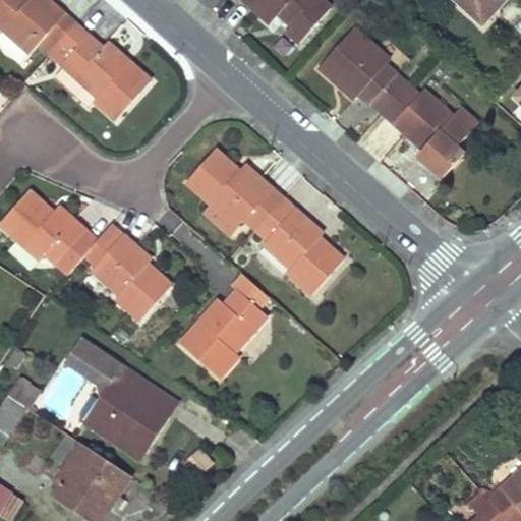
[(0,0),(0,23),(29,51),(48,30),(65,11),(52,0),(0,0)]
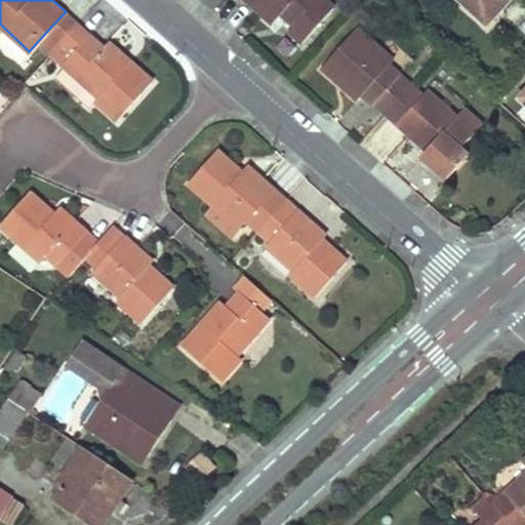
[(247,0),(271,21),(281,11),(291,22),(287,26),(300,40),(332,4),(327,0),(247,0)]
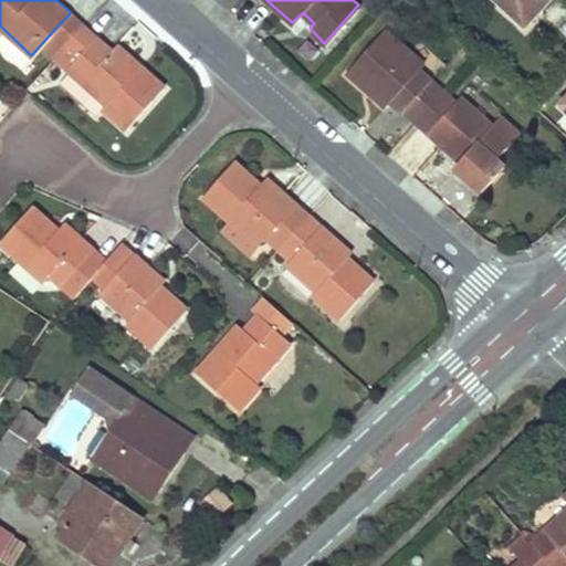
[(496,0),(521,23),(542,1),(540,0),(496,0)]
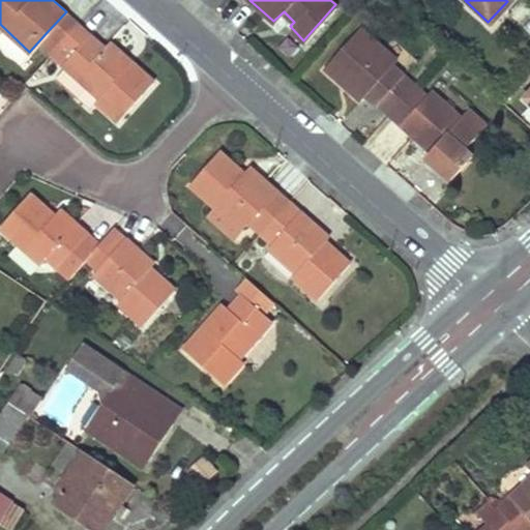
[(66,11),(49,30),(60,39),(77,21),(66,11)]
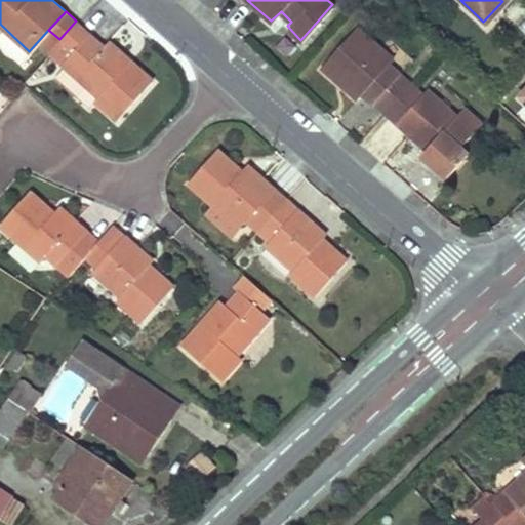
[(59,39),(49,50),(83,81),(73,91),(87,106),(94,97),(116,118),(150,79),(108,38),(102,44),(76,21),(59,39)]
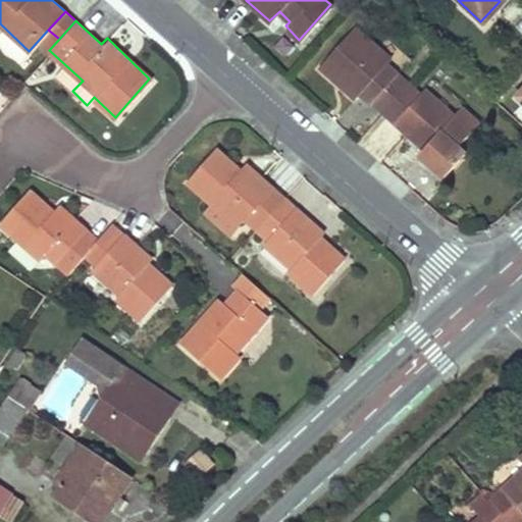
[(382,109),(407,82),(386,62),(389,57),(354,24),(318,63),(353,95),(357,91),(369,102),(372,99),(382,109)]
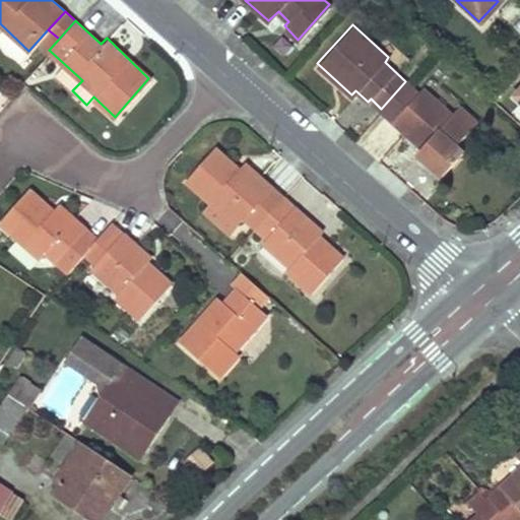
[(405,81),(381,109),(421,145),(415,151),(442,175),(463,150),(454,142),(476,120),(458,104),(450,112),(421,86),(417,91),(405,81)]
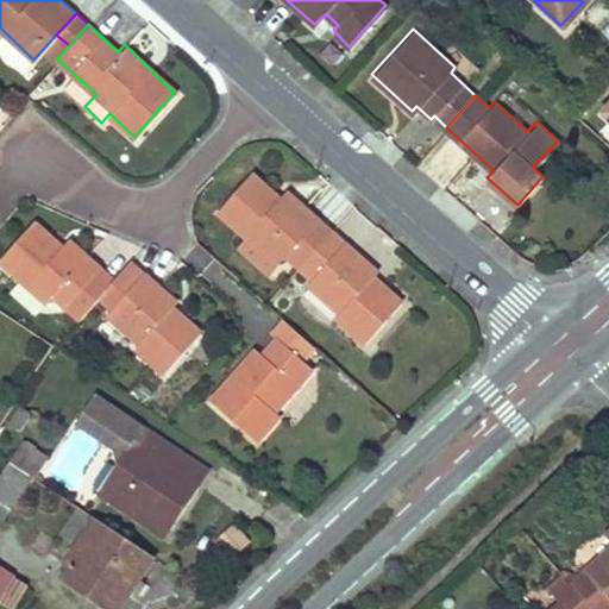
[(251,170),(215,208),(243,232),(275,261),(283,251),(297,263),(330,228),(284,187),(278,194),(251,170)]
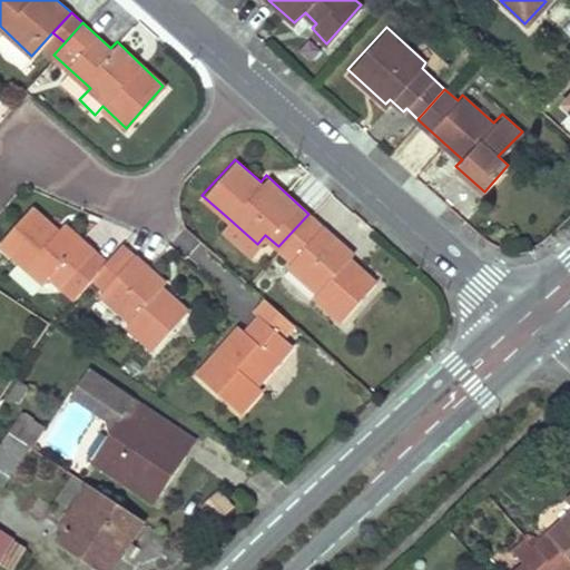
[(30,205),(0,238),(0,243),(42,281),(48,274),(72,296),(90,276),(106,258),(62,220),(57,226),(30,205)]
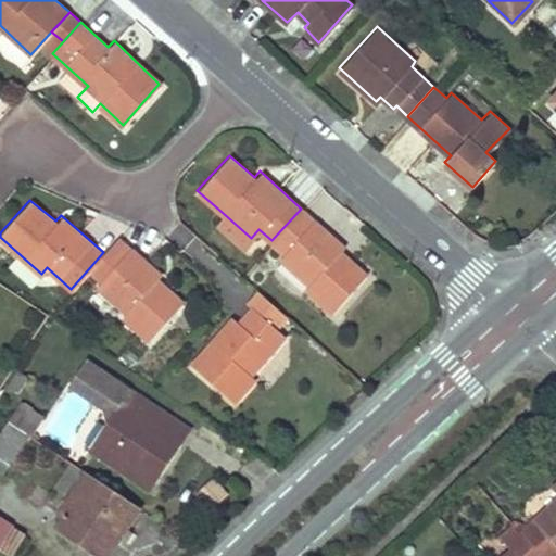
[(301,209),(272,240),(283,252),(280,256),(307,282),(304,286),(332,312),(366,274),(340,250),(343,247),(301,209)]
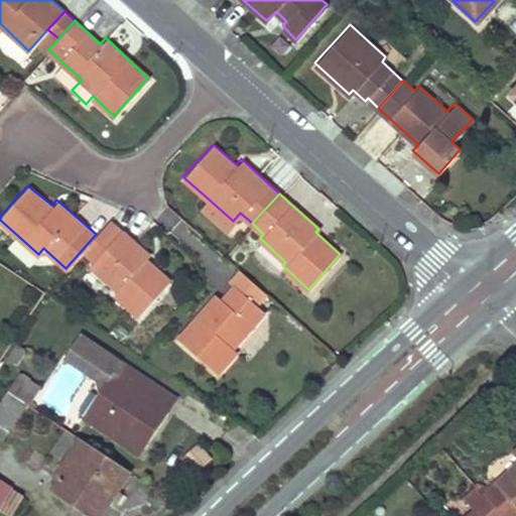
[(206,197),(199,205),(226,228),(233,221),(206,197)]
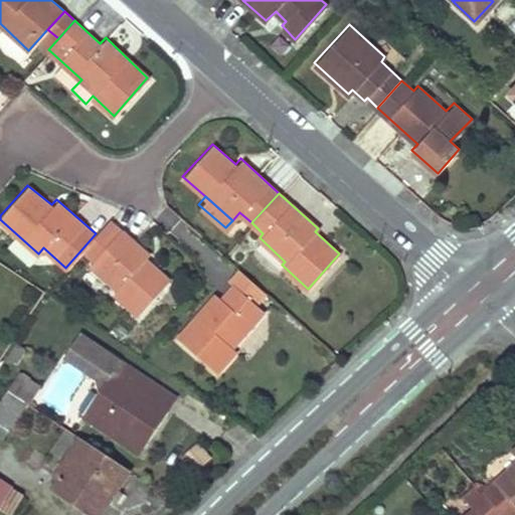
[(96,233),(81,249),(93,260),(89,265),(116,288),(113,292),(138,314),(169,279),(145,256),(148,252),(110,218),(96,233)]
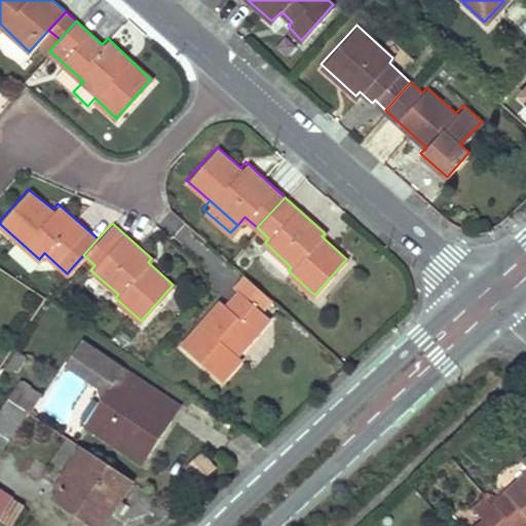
[(265,293),(241,271),(232,282),(238,288),(225,302),(219,297),(180,342),(220,377),(240,355),(235,351),(268,315),(256,303),(265,293)]
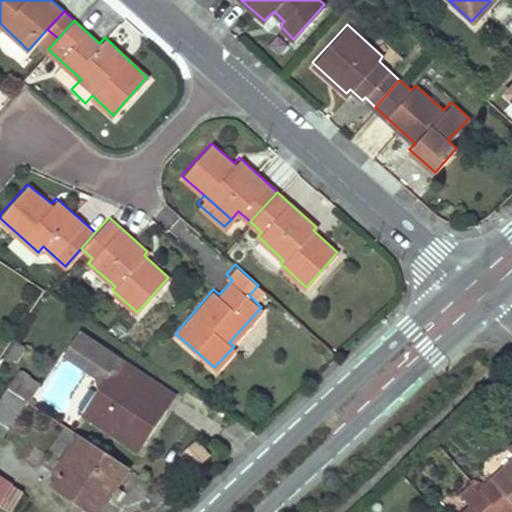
[(92,375),(110,349),(82,330),(63,357),(92,375)]
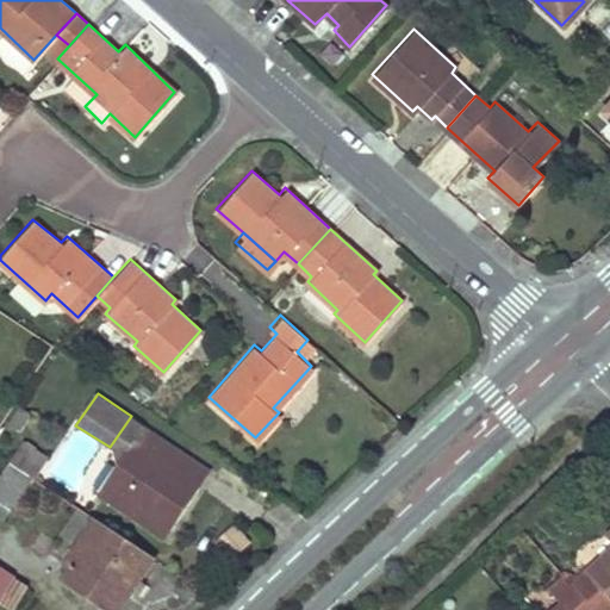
[(19,403),(7,419),(20,428),(31,411),(19,403)]
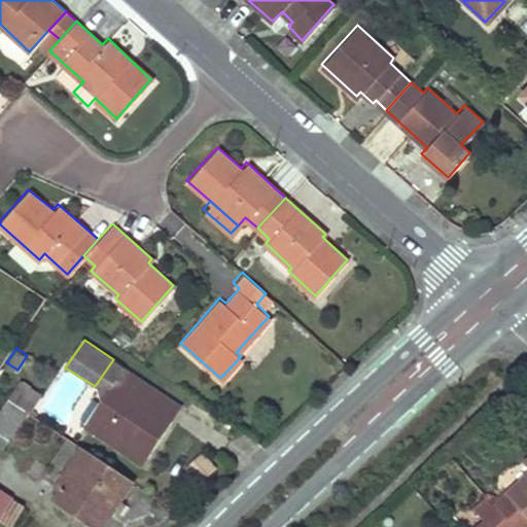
[(84,421),(142,461),(173,418),(146,399),(154,388),(113,359),(95,386),(104,392),(84,421)]
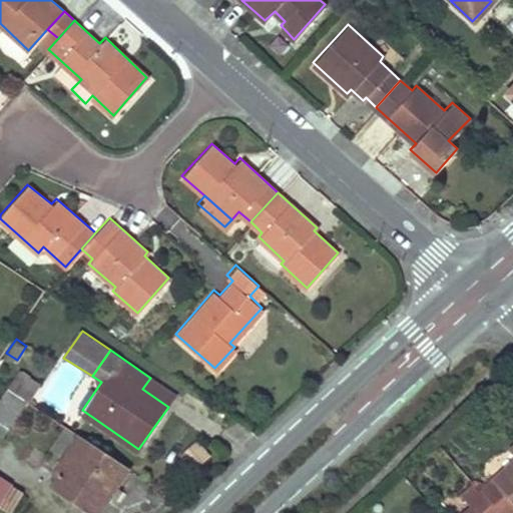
[(7,387),(25,398),(30,401),(40,385),(18,370),(7,387)]
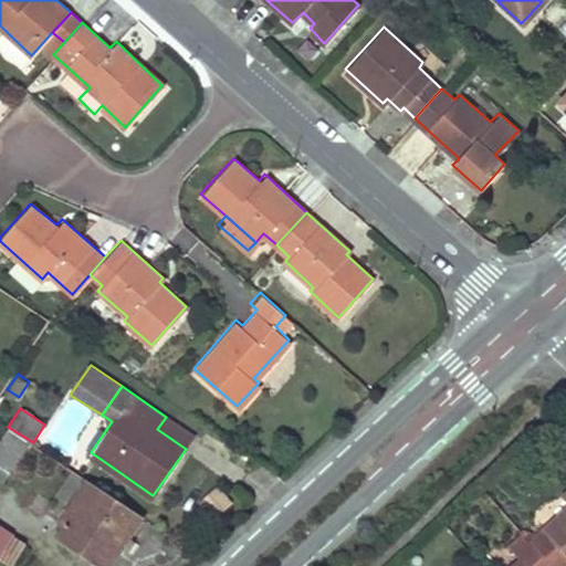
[(157,429),(186,449),(195,437),(166,417),(157,429)]
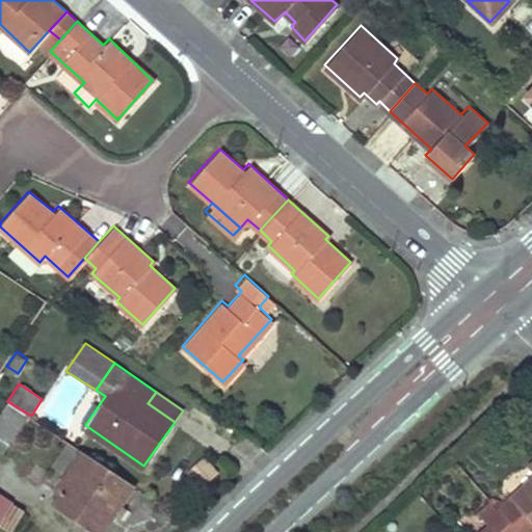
[(7,401),(0,411),(0,445),(3,448),(26,413),(7,401)]
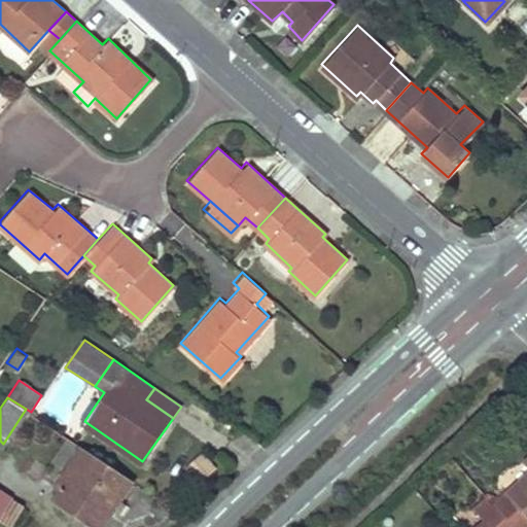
[(60,487),(53,497),(100,526),(133,479),(79,444),(54,483),(60,487)]
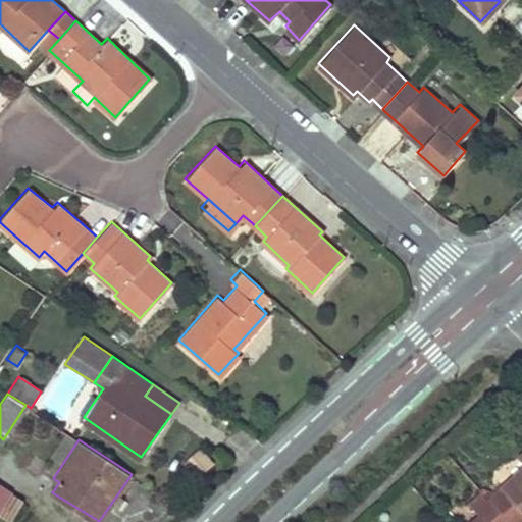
[(204,474),(216,464),(203,448),(190,458),(204,474)]
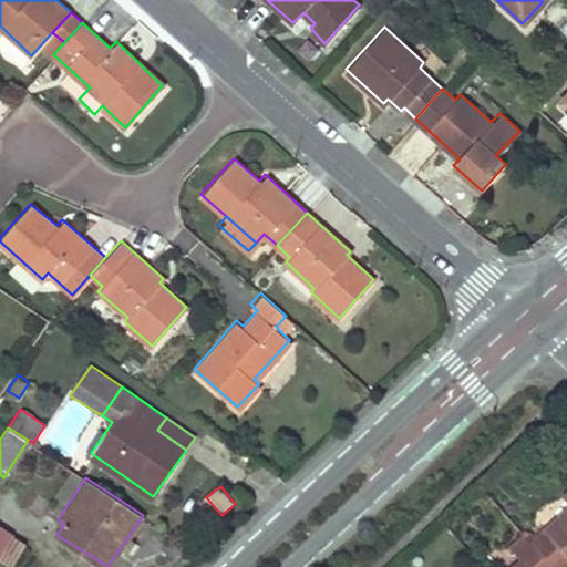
[(554,542),(546,534),(532,547),(550,566),(566,566),(566,497),(565,501),(566,503),(566,513),(558,522),(566,532),(554,542)]
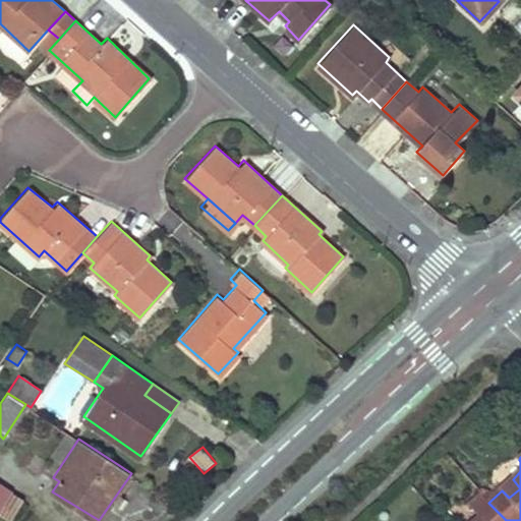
[(0,479),(0,510),(10,517),(23,499),(9,488),(11,486),(0,479)]
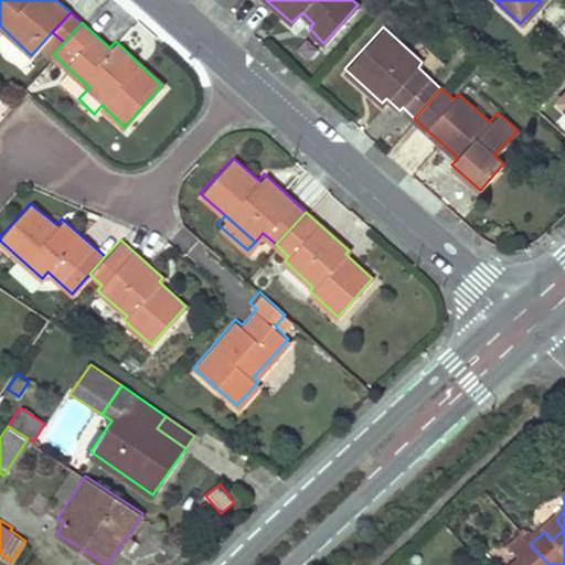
[(564,530),(556,520),(544,532),(552,540),(564,530)]
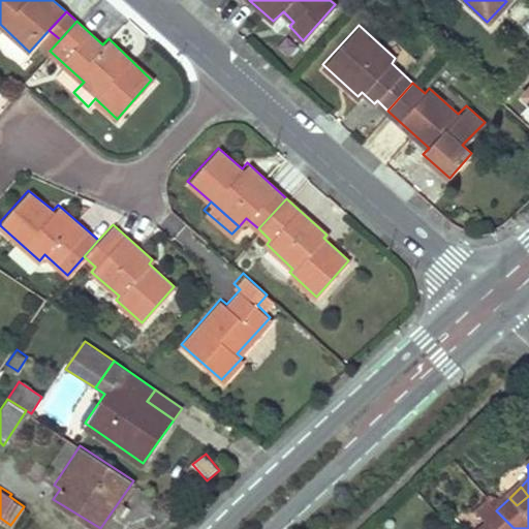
[(514,528),(496,510),(488,500),(475,511),(486,524),(478,528),(514,528)]
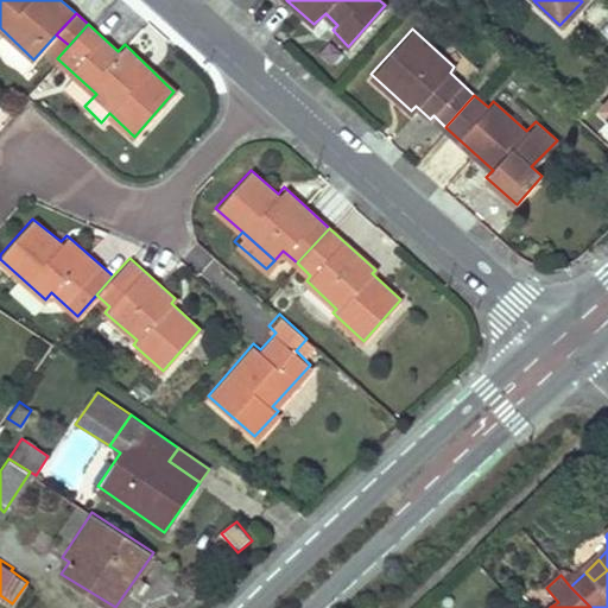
All buildings are outlined.
